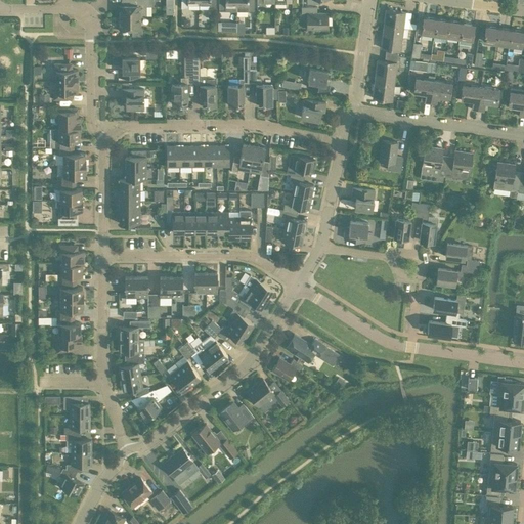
[(146,15),(146,9),(146,5),(153,5),(153,0),(120,0),(119,5),(119,17),(140,17),(140,15),(146,15)]
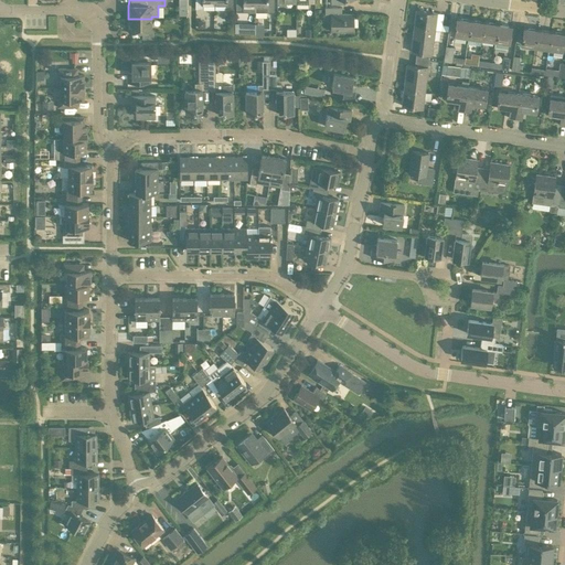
[(187,14),(187,0),(178,0),(179,14),(187,14)]
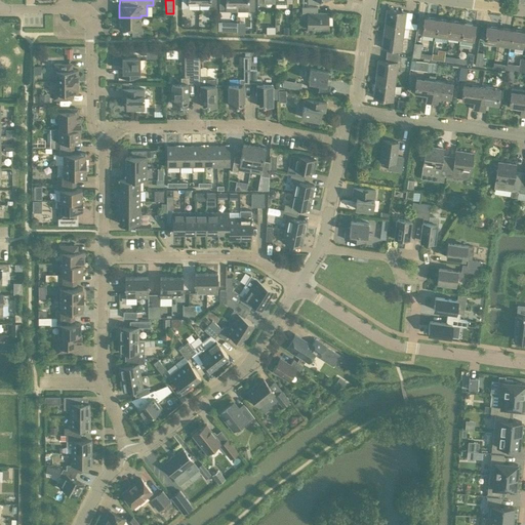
[(182,0),(182,8),(189,8),(189,4),(199,4),(199,0),(182,0)]
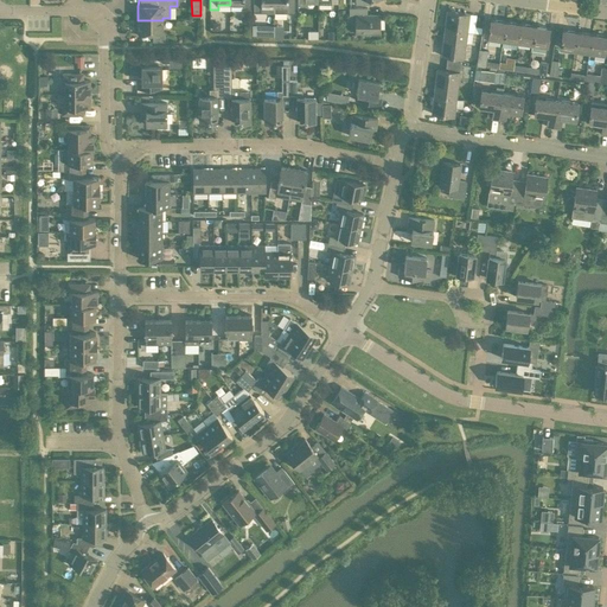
[(230,0),(230,5),(242,5),(242,10),(250,10),(250,0),(230,0)]
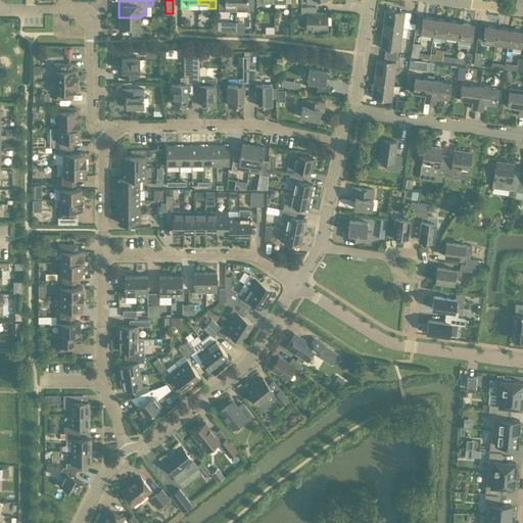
[(226,7),(236,7),(236,0),(219,0),(219,10),(226,10),(226,7)]
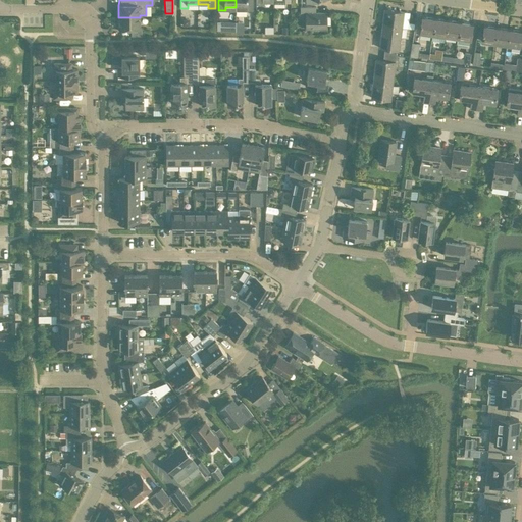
[(236,0),(236,7),(247,7),(247,11),(253,11),(253,0),(236,0)]
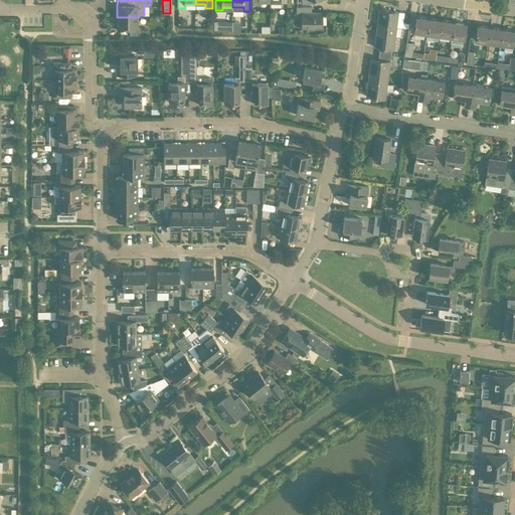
[(297,7),(296,18),(302,18),(302,28),(322,28),(322,13),(312,13),(312,7),(297,7)]
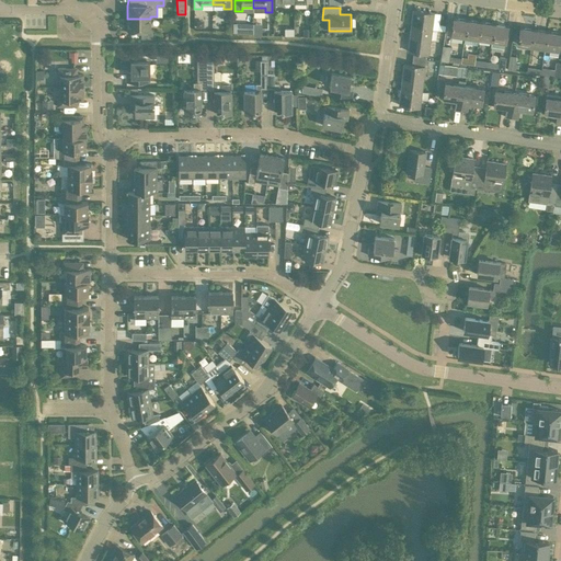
[(413,10),(411,25),(432,27),(434,13),(413,10)]
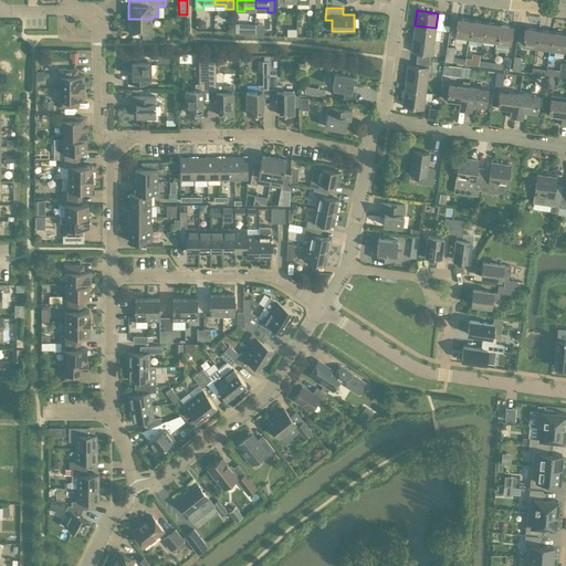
[(471,20),(457,18),(454,34),(469,37),(471,20)]
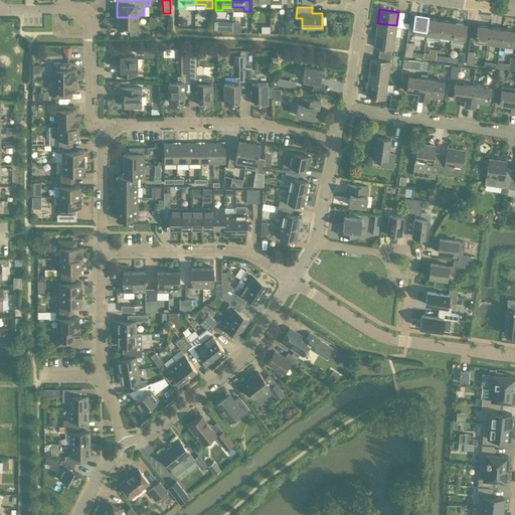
[(138,28),(138,17),(117,17),(117,29),(130,29),(130,35),(142,35),(142,28),(138,28)]
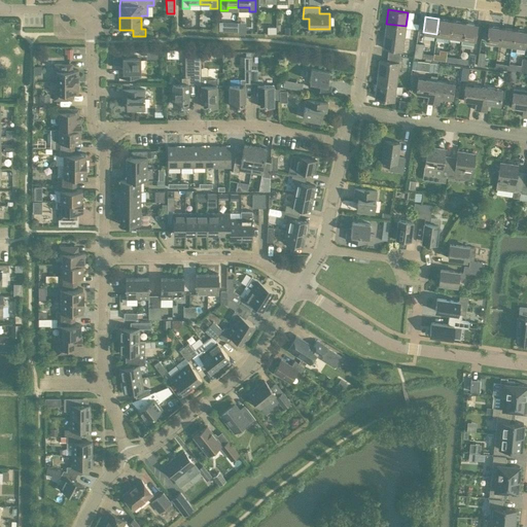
[(436,34),(449,36),(451,21),(438,19),(436,34)]
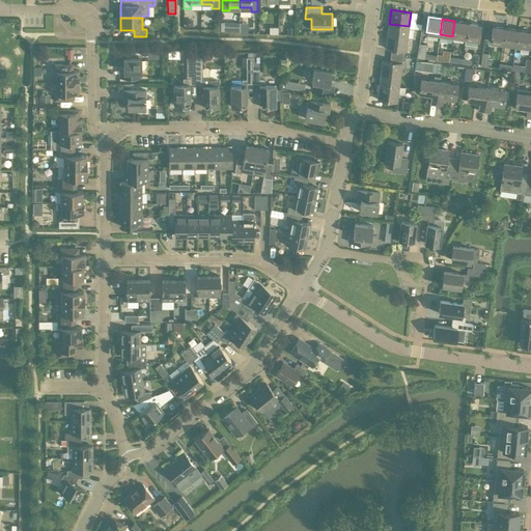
[(241,30),(241,21),(222,21),(222,29),(241,30)]
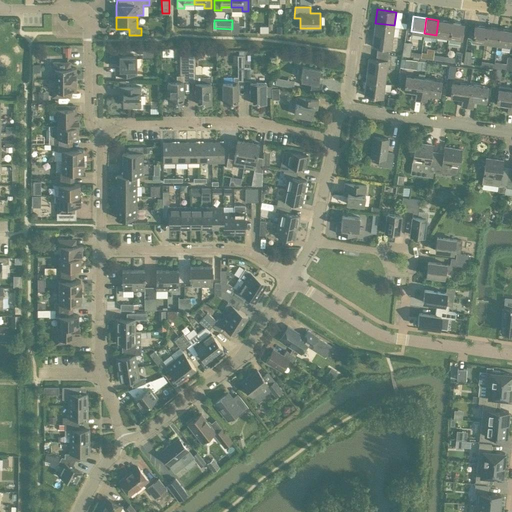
[(436,35),(448,37),(450,21),(438,20),(436,35)]
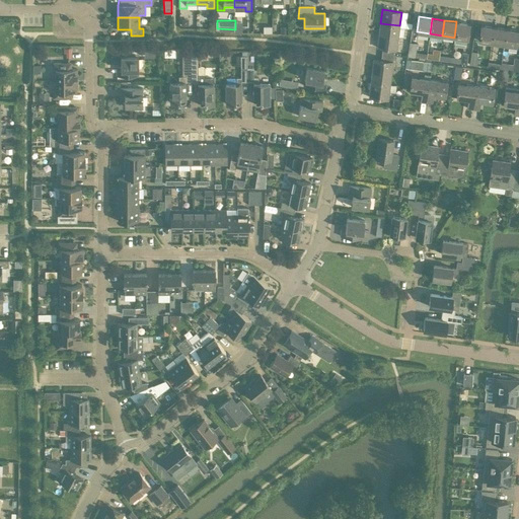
[(456,21),(454,38),(467,39),(469,23),(456,21)]
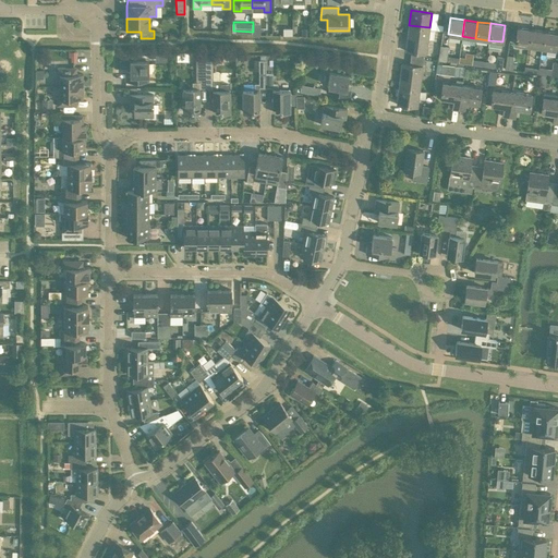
[(412,52),(411,59),(423,60),(424,53),(426,55),(429,27),(409,25),(405,51),(412,52)]
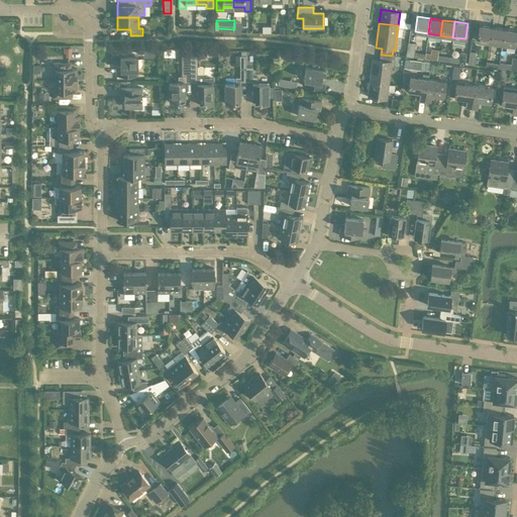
[(479,25),(477,40),(489,42),(492,27),(479,25)]
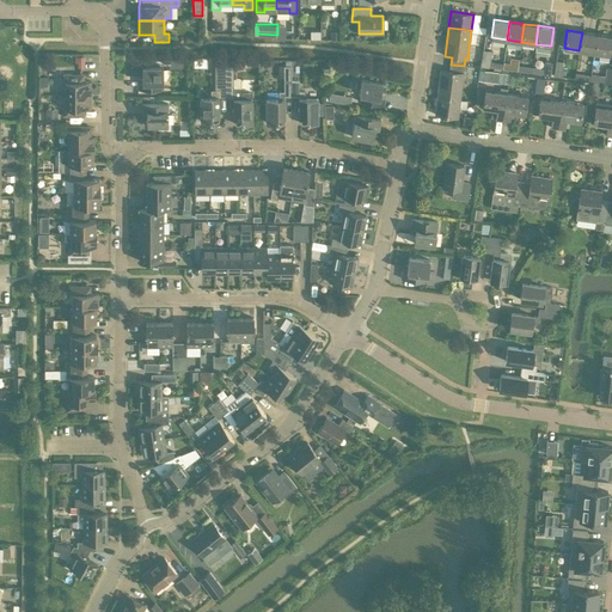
[(582,32),(579,50),(594,53),(597,34),(582,32)]
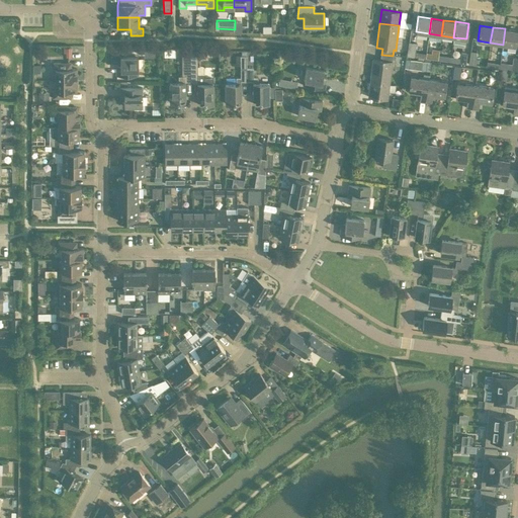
[(503,45),(502,50),(507,51),(508,45),(516,46),(517,30),(505,28),(503,45)]
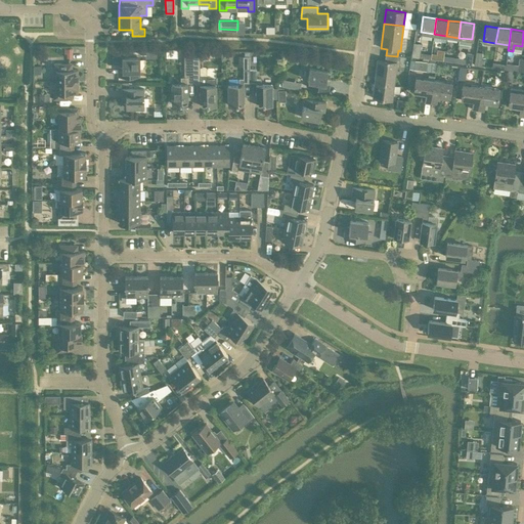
[(411,56),(420,57),(420,52),(421,44),(413,43),(411,56)]
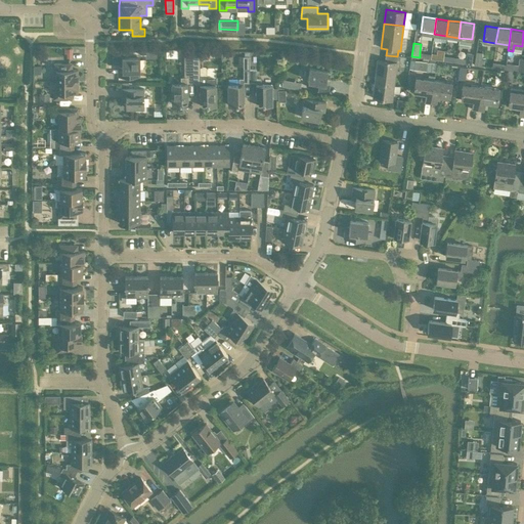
[(199,54),(199,51),(192,51),(192,55),(193,81),(200,81),(200,105),(216,105),(216,85),(215,85),(215,79),(207,78),(207,75),(200,75),(200,55),(200,54),(199,54)]
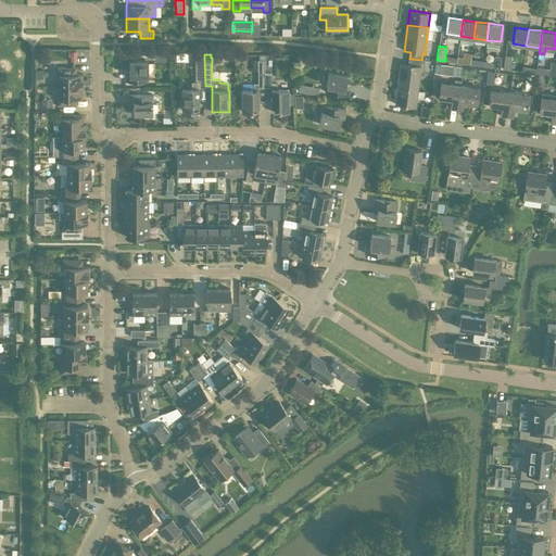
[(514,71),(514,64),(512,63),(512,57),(505,55),(503,70),(514,71)]
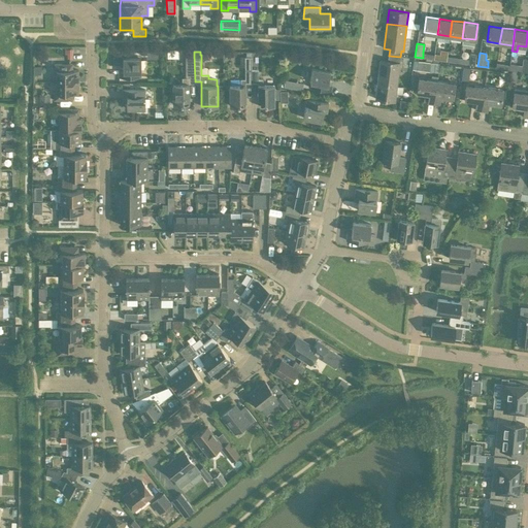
[(469,60),(459,58),(459,63),(468,64),(468,65),(475,66),(476,55),(469,54),(469,60)]
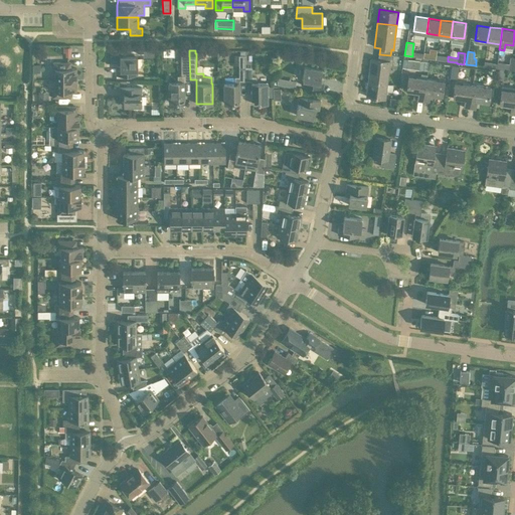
[(190,79),(189,54),(180,54),(181,75),(178,75),(177,76),(177,81),(168,82),(169,103),(178,103),(179,104),(182,104),(183,102),(184,102),(184,79),(190,79)]
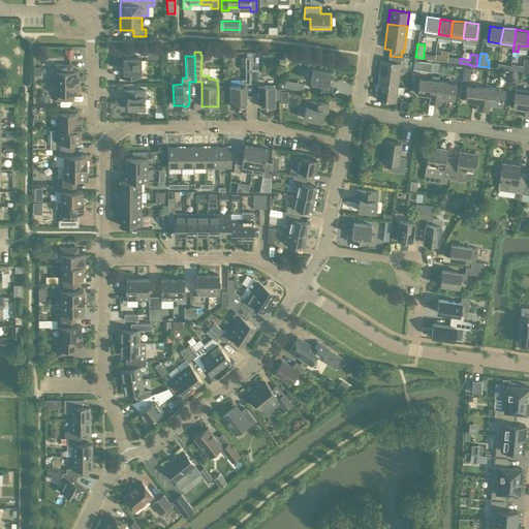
[(401,57),(390,56),(389,61),(381,60),(378,83),(398,86),(401,63),(401,57)]
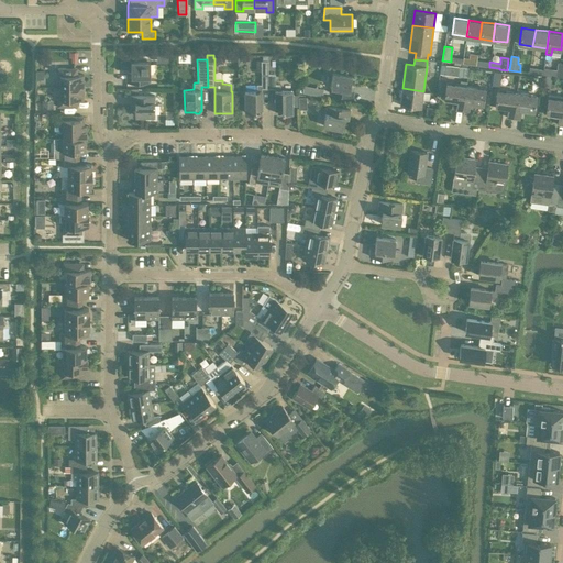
[(262,89),(267,89),(267,73),(267,61),(255,61),(255,69),(261,69),(262,85),(256,85),(256,91),(245,91),(245,113),(262,113),(262,89)]
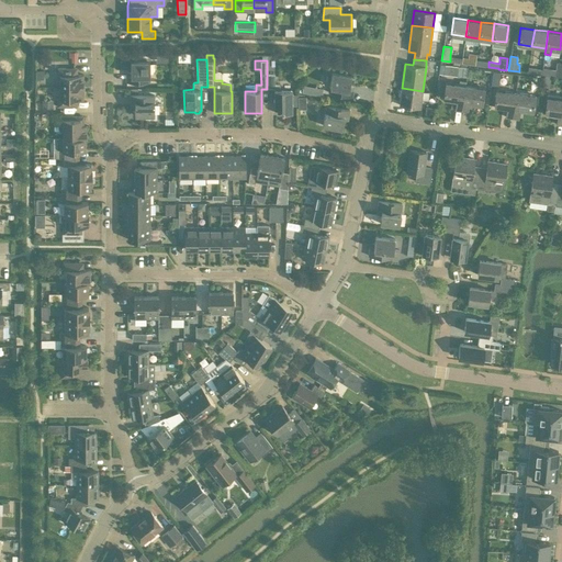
[(150,63),(131,63),(131,75),(126,75),(126,82),(150,82),(150,63)]
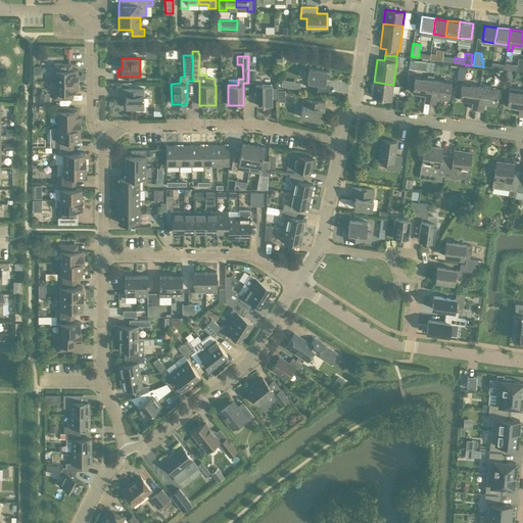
[(56,70),(56,82),(78,82),(78,69),(68,69),(68,63),(53,63),(53,60),(50,60),(50,67),(51,69),(53,69),(53,70),(56,70)]
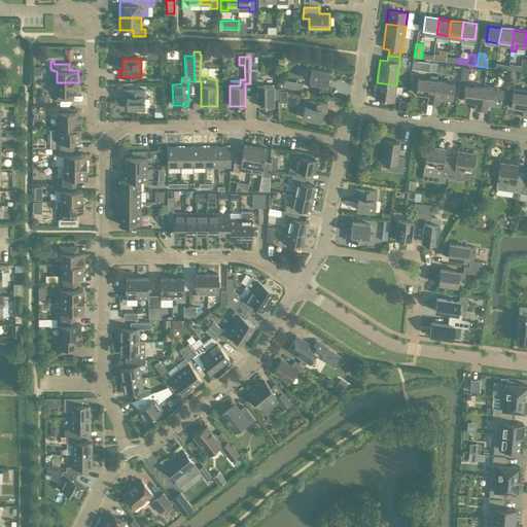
[(438,64),(430,63),(429,71),(437,72),(438,64)]
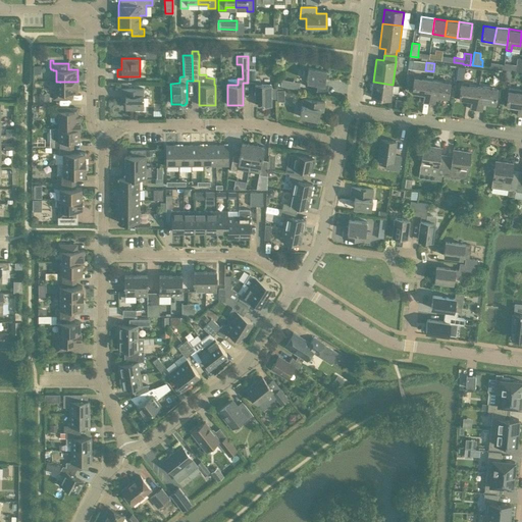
[(255,67),(248,67),(248,83),(255,83),(255,105),(271,105),(271,95),(277,95),(277,90),(277,85),(260,85),(260,77),(255,77),(255,67)]
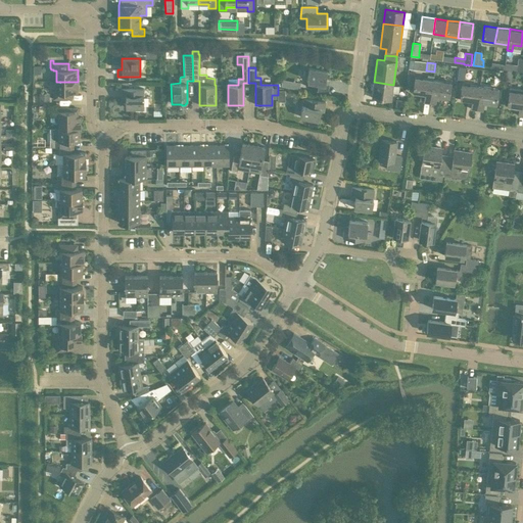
[(327,72),(310,68),(305,87),(328,91),(329,84),(325,83),(327,72)]
